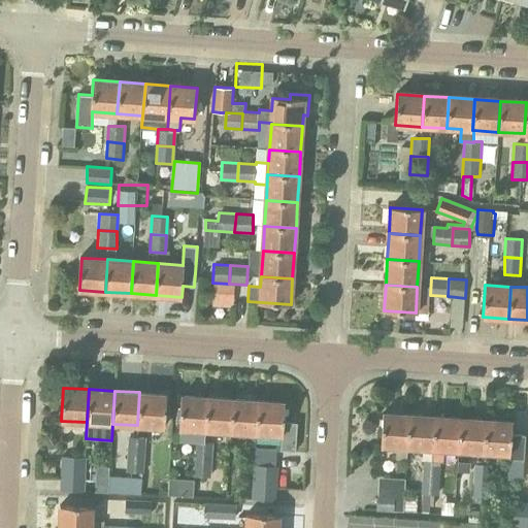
[(139,392),(137,425),(164,427),(166,394),(139,392)]
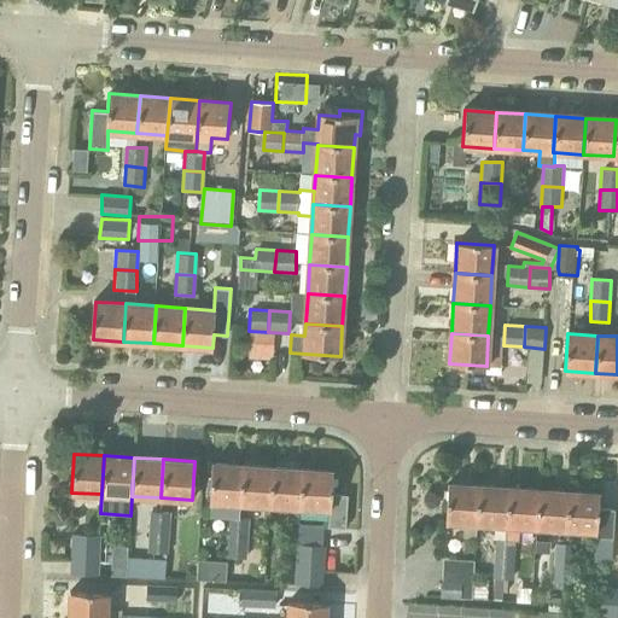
[(213,462),(209,500),(213,500),(211,517),(228,518),(239,518),(239,502),(243,465),(213,462)]
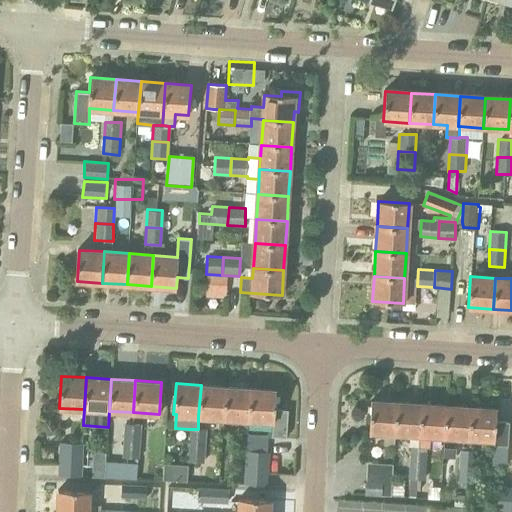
[(223,418),(225,387),(201,385),(198,416),(223,418)]
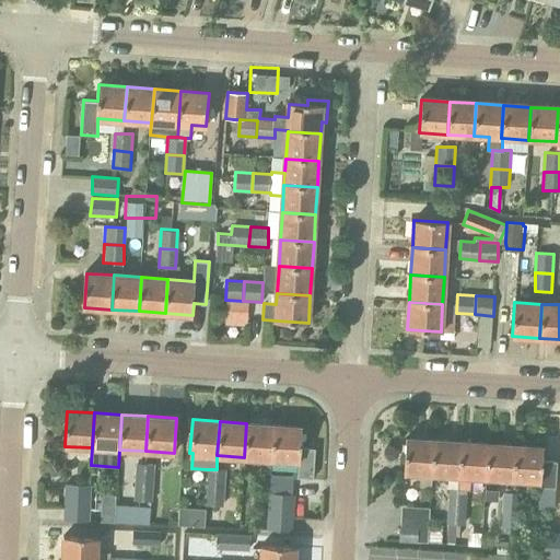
[(271,459),(273,426),(246,423),(244,457),(271,459)]
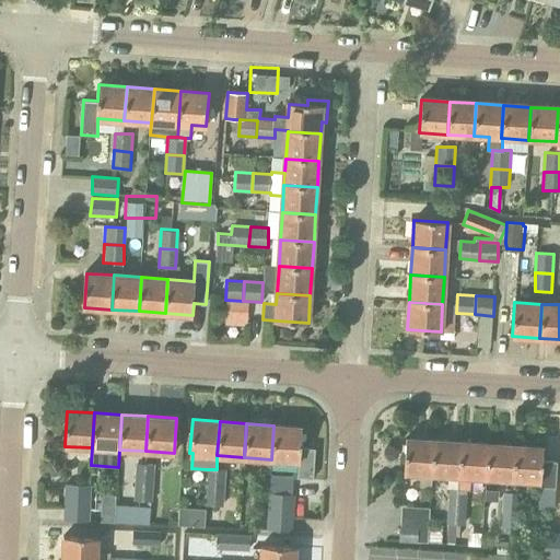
[(273,426),(271,459),(299,461),(299,477),(314,478),(316,447),(300,446),(301,428),(273,426)]
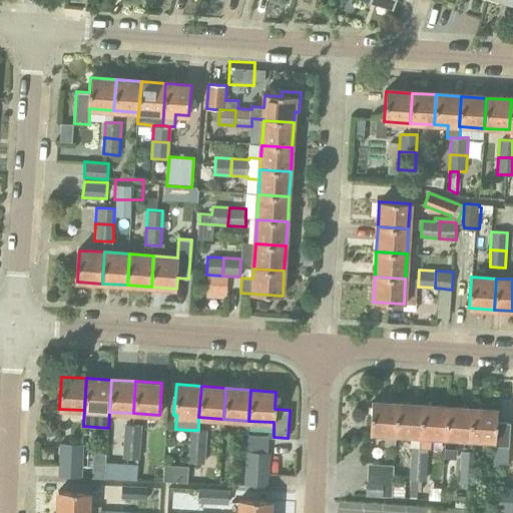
[(397,434),(399,404),(374,402),(372,433),(397,434)]
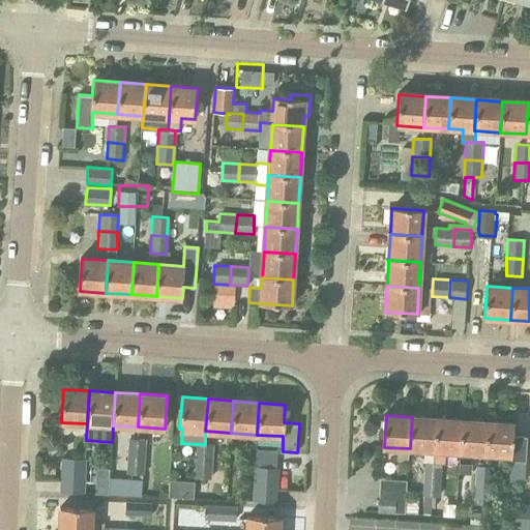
[(410,448),(435,450),(437,419),(412,417),(410,448)]
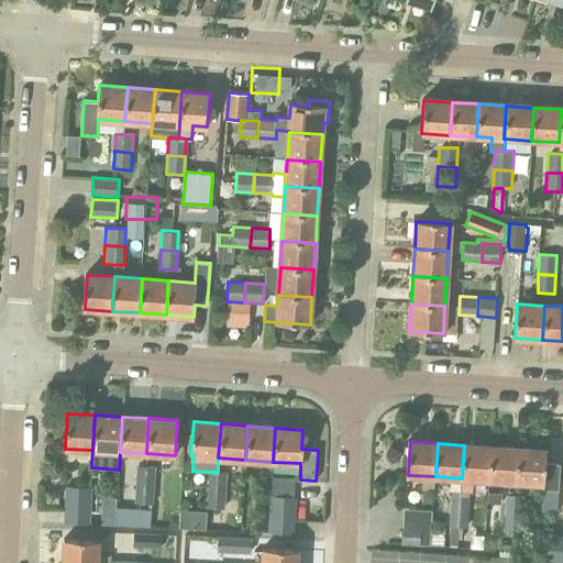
[(489,481),(492,446),(464,445),(462,478),(462,492),(471,493),(473,493),(474,479),(489,481)]
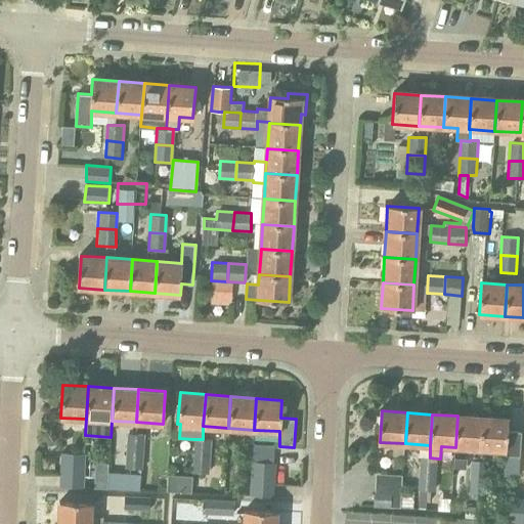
[(480,448),(482,418),(457,416),(455,447),(480,448)]
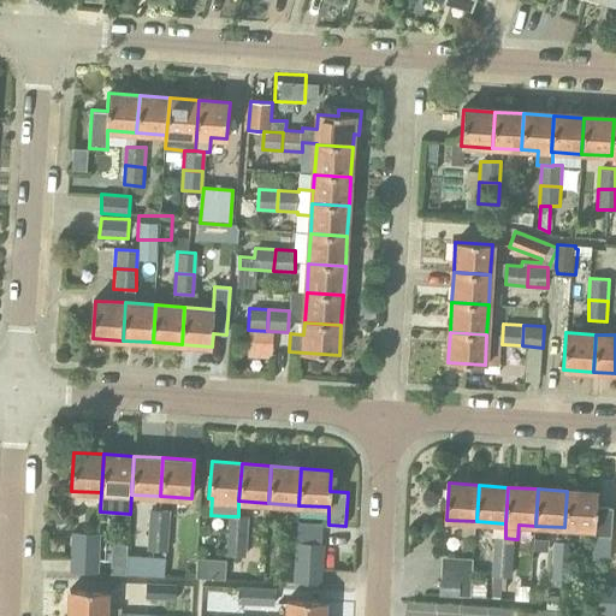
[(567,491),(564,527),(593,529),(591,561),(609,562),(612,507),(597,507),(597,493),(567,491)]
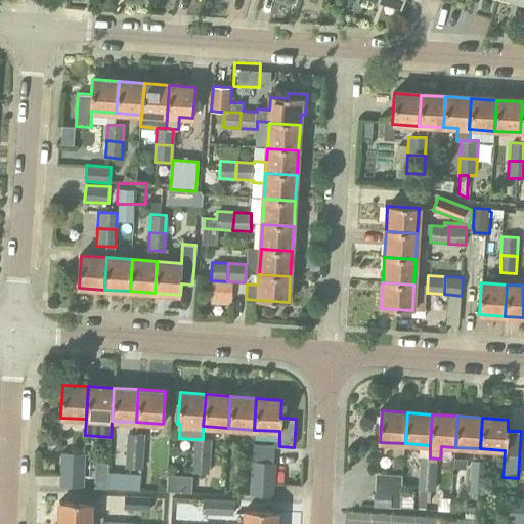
[(127,434),(125,451),(143,452),(145,436),(127,434)]
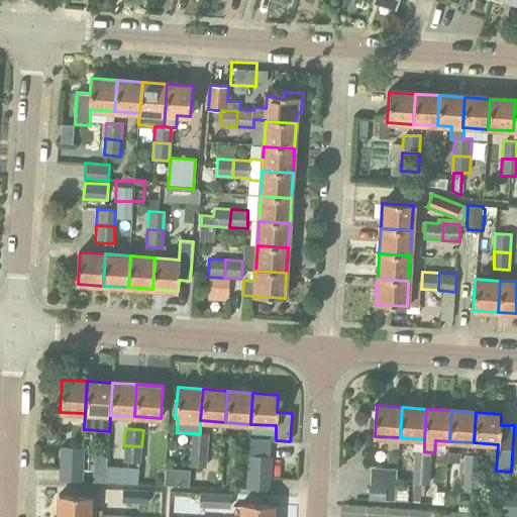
[(191,433),(190,449),(207,450),(208,434),(191,433)]
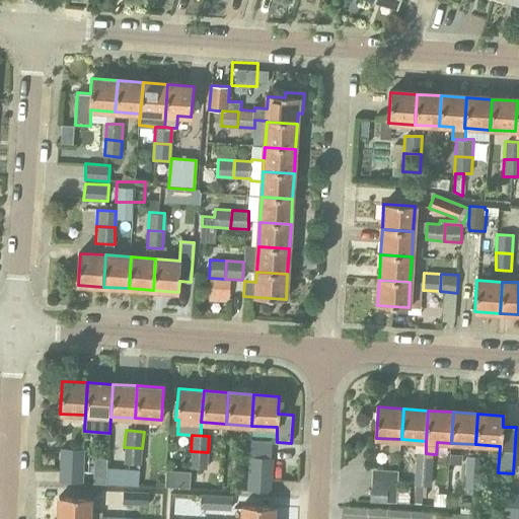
[(124,447),(123,463),(141,464),(142,448),(124,447)]
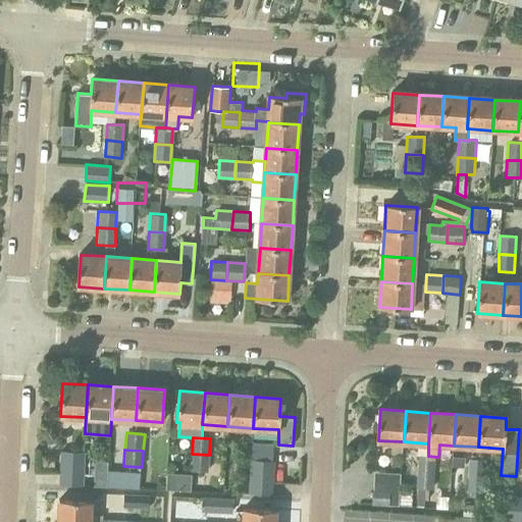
[(72,468),(73,451),(61,451),(60,468),(72,468)]
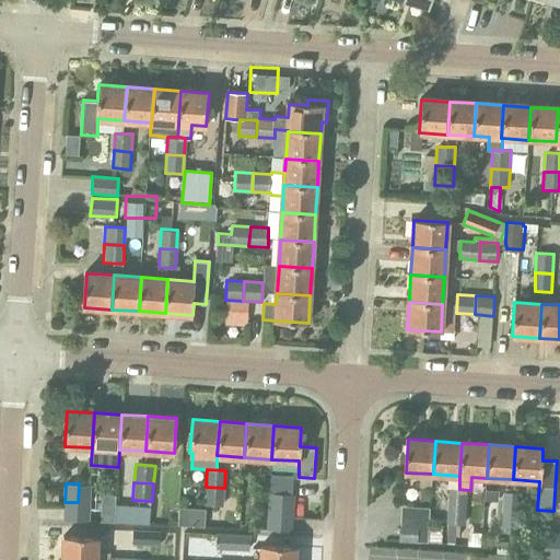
[(92,485),(79,483),(78,502),(91,503),(92,485)]
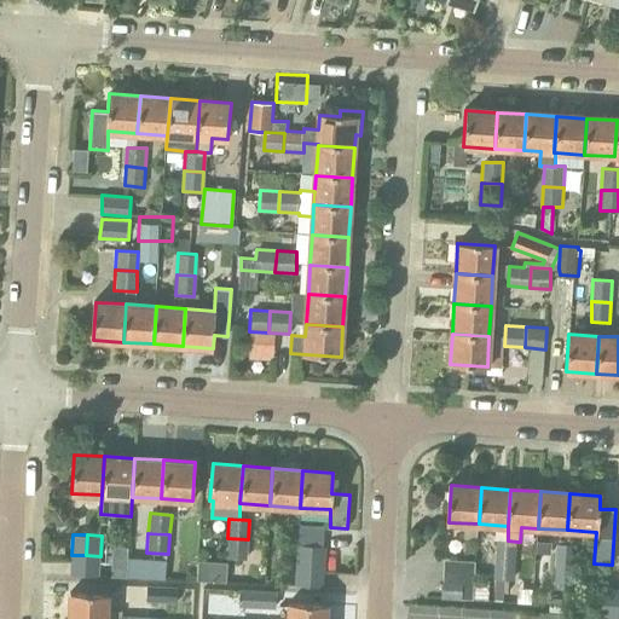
[(227,538),(226,559),(247,560),(248,539),(227,538)]
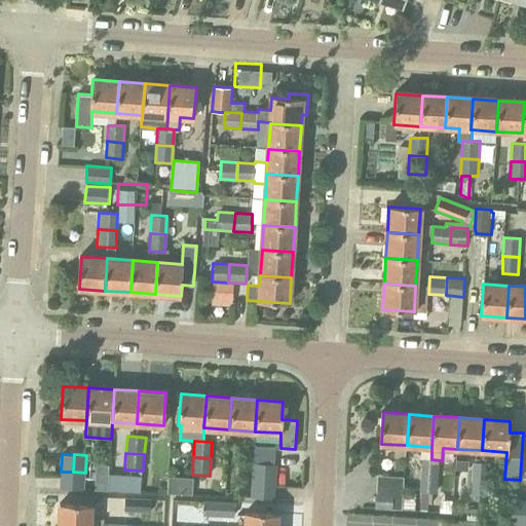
[(422,458),(421,475),(439,477),(440,460),(431,459),(422,458)]
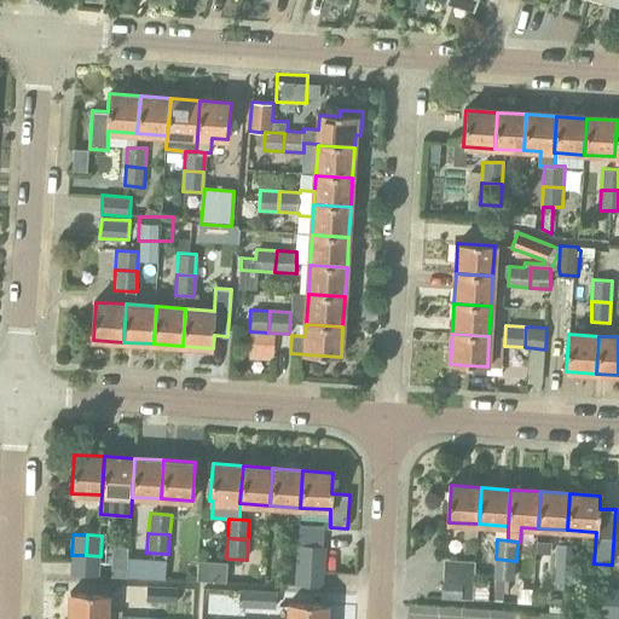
[(557,543),(556,562),(576,565),(577,544),(557,543)]
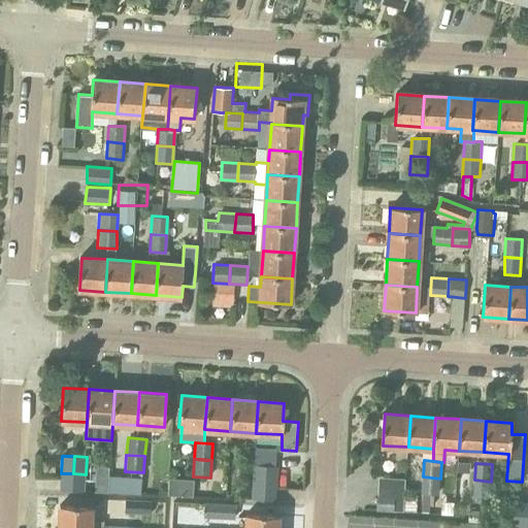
[(266,483),(267,465),(255,464),(254,482),(266,483)]
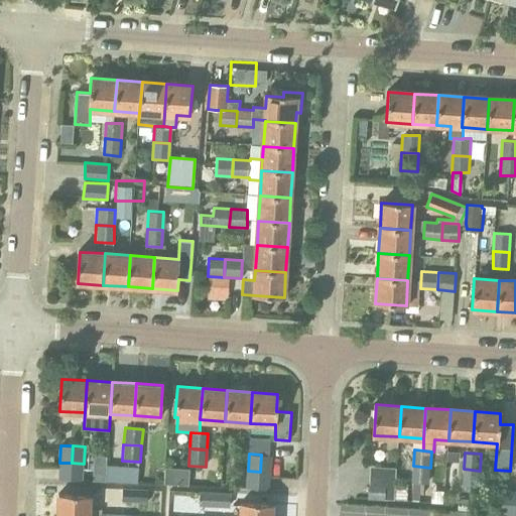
[(270,456),(261,455),(260,472),(272,473),(273,456),(270,456)]
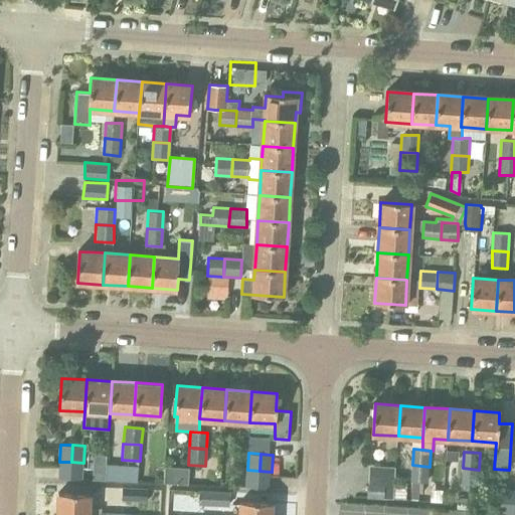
[(59,462),(59,479),(83,479),(83,463),(71,462),(59,462)]
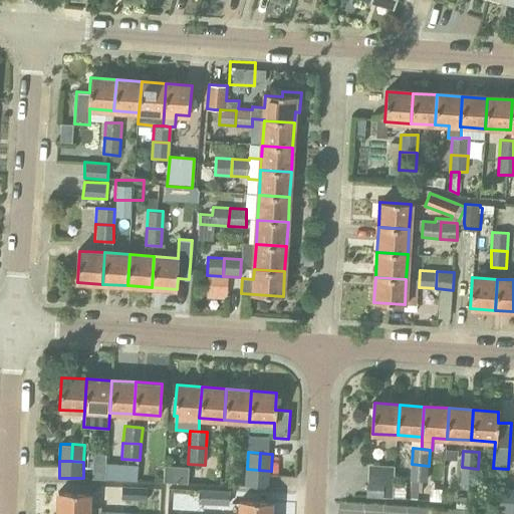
[(412,464),(411,480),(428,482),(429,466),(412,464)]
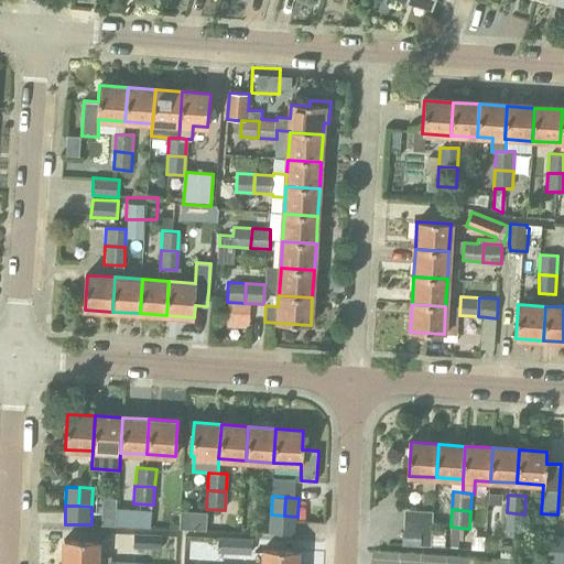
[(507,512),(507,531),(523,532),(524,514),(507,512)]
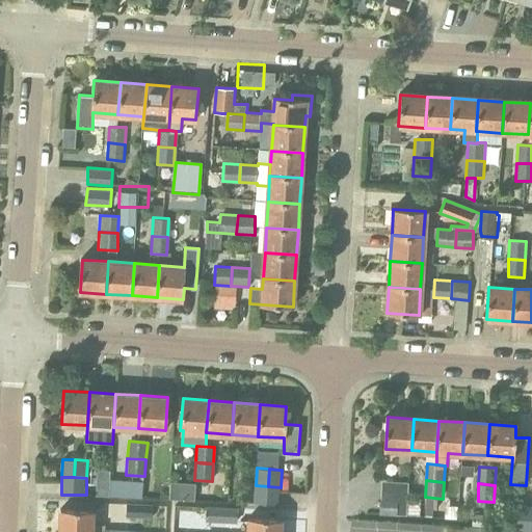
[(256,485),(255,503),(278,504),(281,487),(268,486),(256,485)]
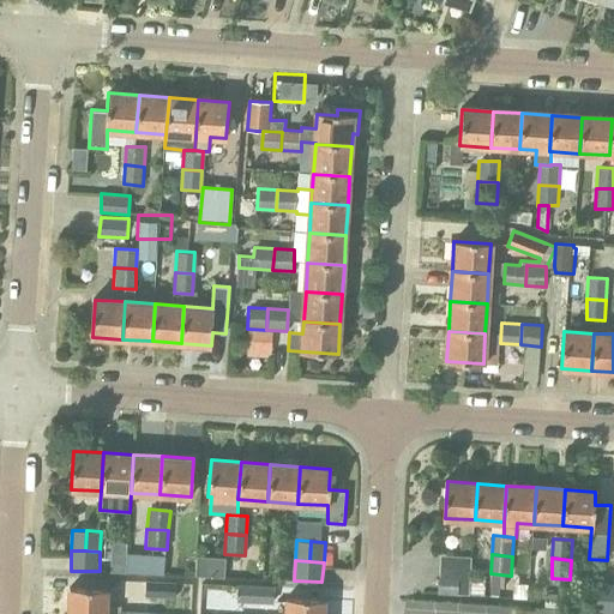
[(470,595),(471,578),(440,576),(439,594),(459,595),(459,594),(470,595)]
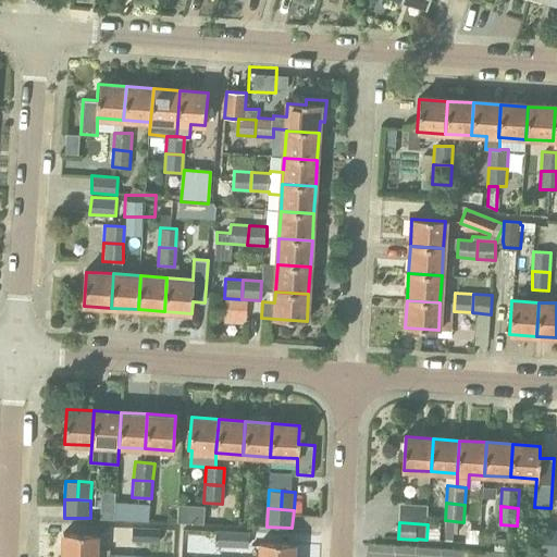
[(184,541),(202,541),(203,524),(184,523),(184,541)]
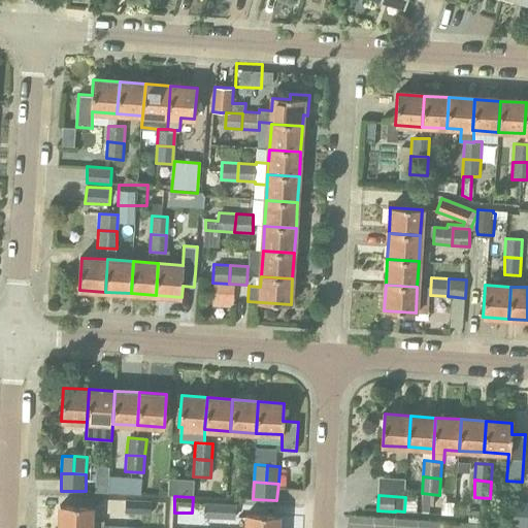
[(150,517),(151,501),(126,500),(125,515),(150,517)]
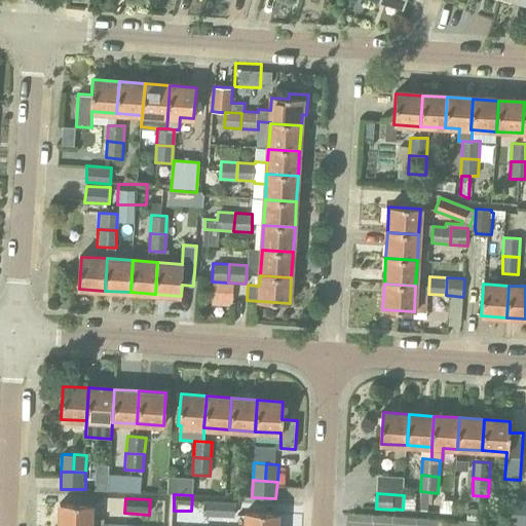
[(525,500),(513,499),(511,524),(525,525),(525,500)]
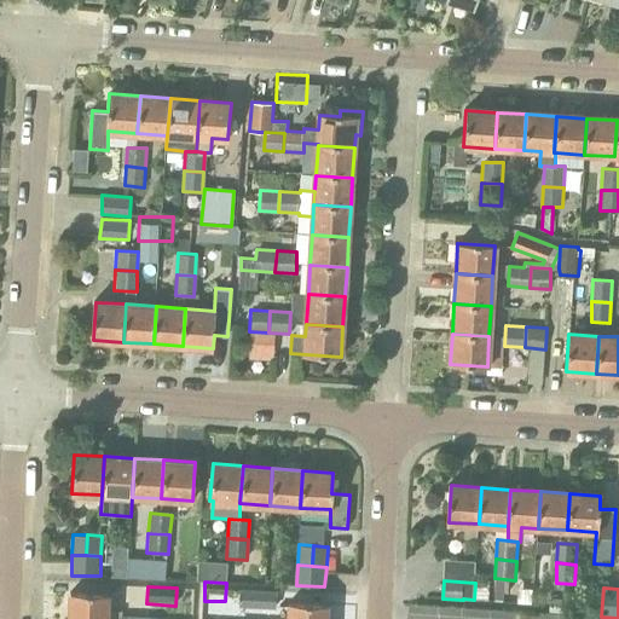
[(241,589),(239,607),(277,608),(277,591),(241,589)]
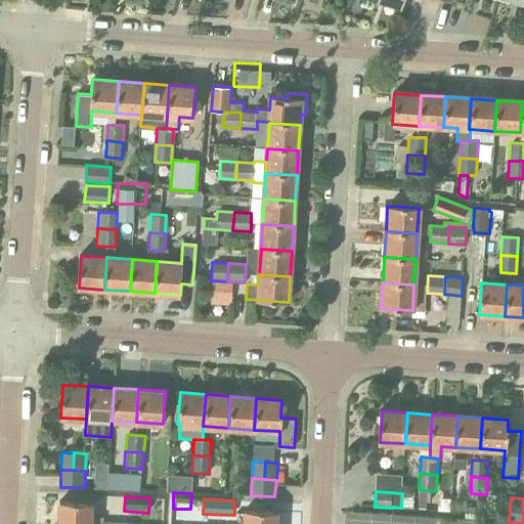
[(132,523),(133,523),(103,522),(102,523),(90,523),(91,504),(59,503),(58,523),(132,523)]
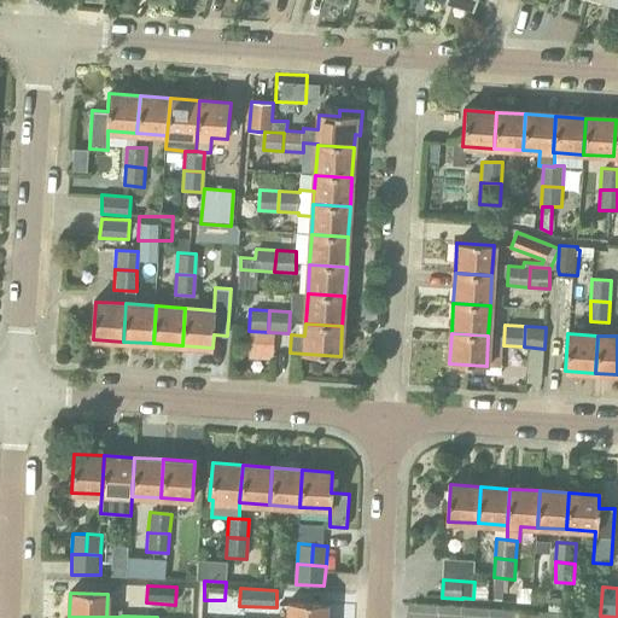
[(287,601),(286,617),(325,617),(326,604),(287,601)]
